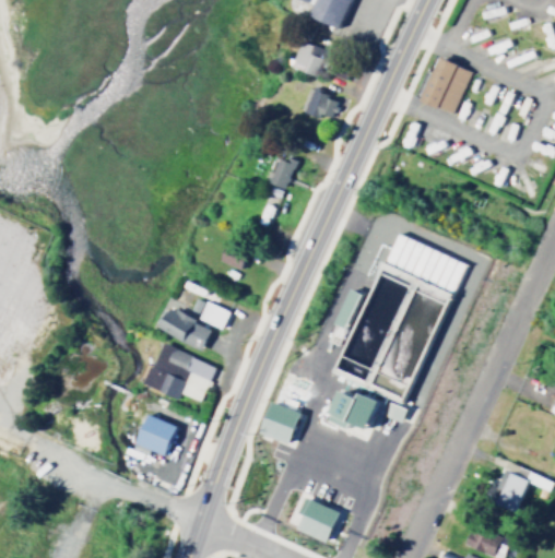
[(341,30),(352,0),(300,0),(315,6),(310,18),(341,30)]
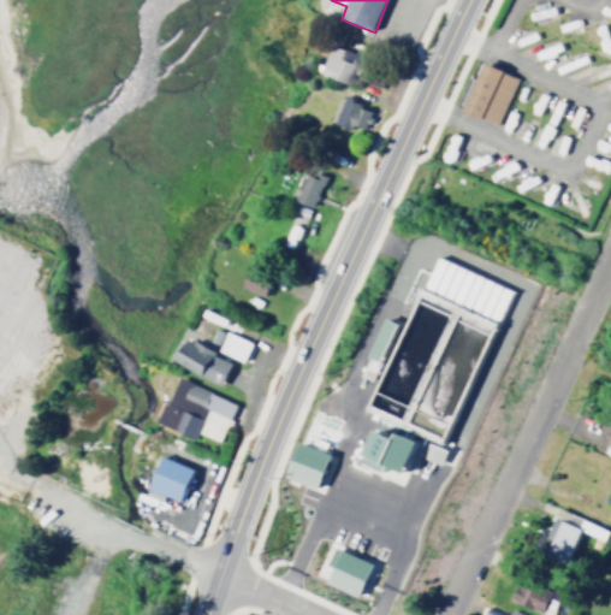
[(322,76),(349,84),(357,54),(332,46),(322,76)]
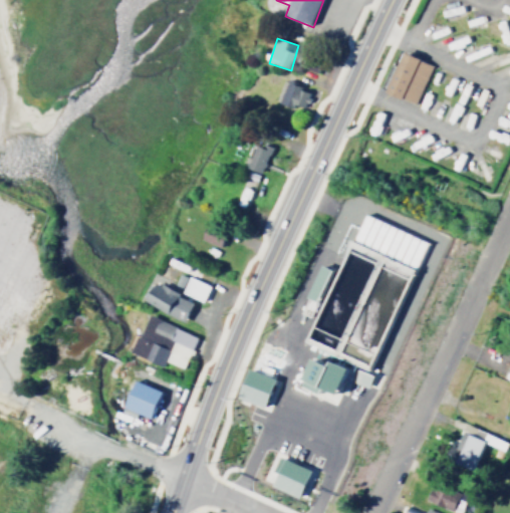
[(388,93),(417,106),(434,66),(405,53),(388,93)]
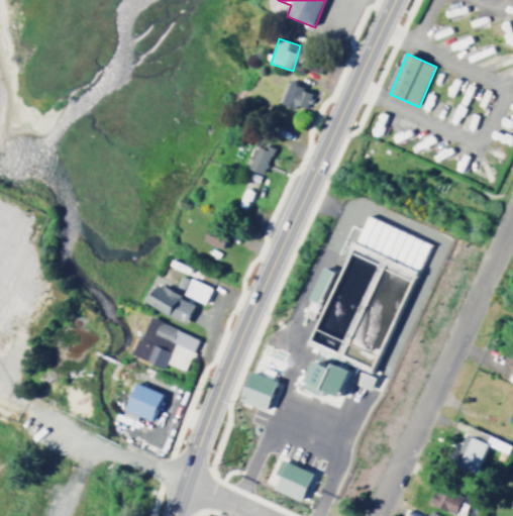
[(291,107),(300,85),(291,81),(282,104),(291,107)]
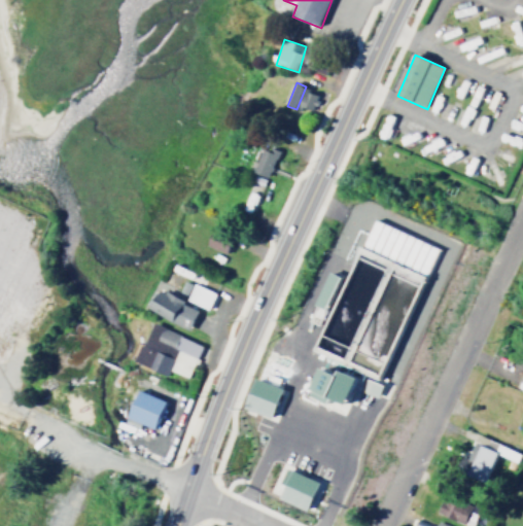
[(316,114),(322,93),(305,89),(299,109),(316,114)]
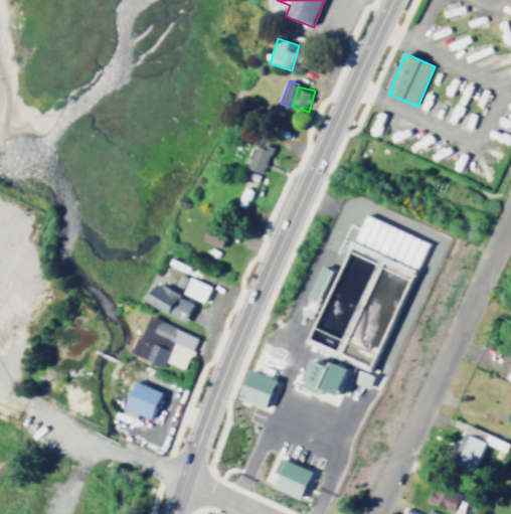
[(273,150),(258,145),(248,168),(264,174),(273,150)]
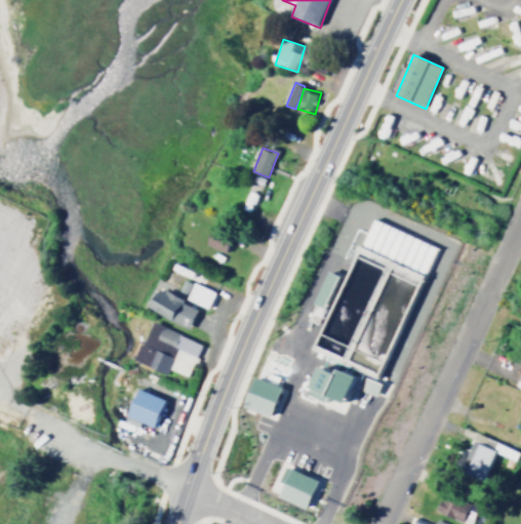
[(361,246),(426,275),(438,246),(372,218),(361,246)]
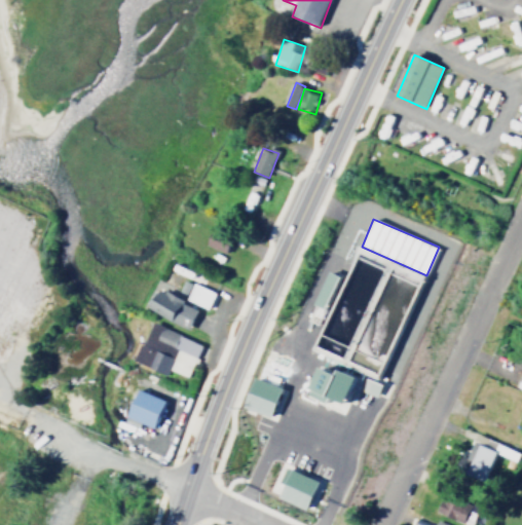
[(208,246),(227,253),(232,237),(213,230),(208,246)]
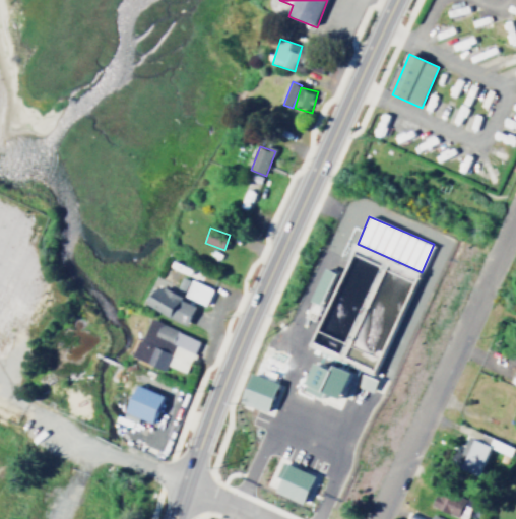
[(178,289),(186,292),(184,298),(207,305),(213,287),(191,280),(191,281),(182,278),(178,289)]
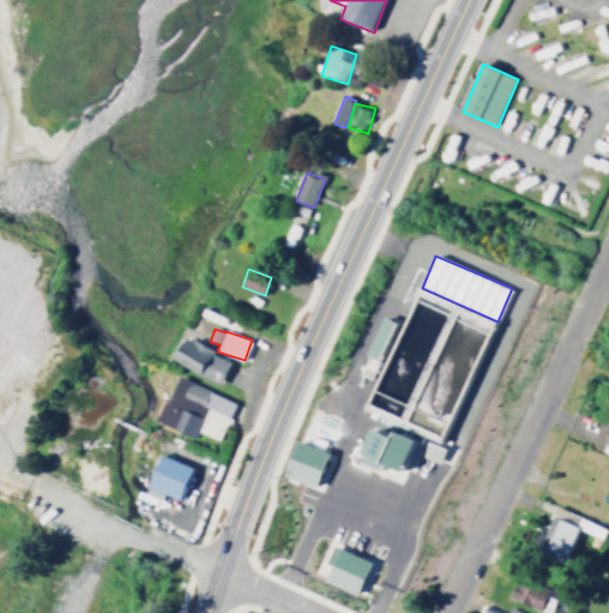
[(174,362),(221,385),(233,360),(186,337),(174,362)]
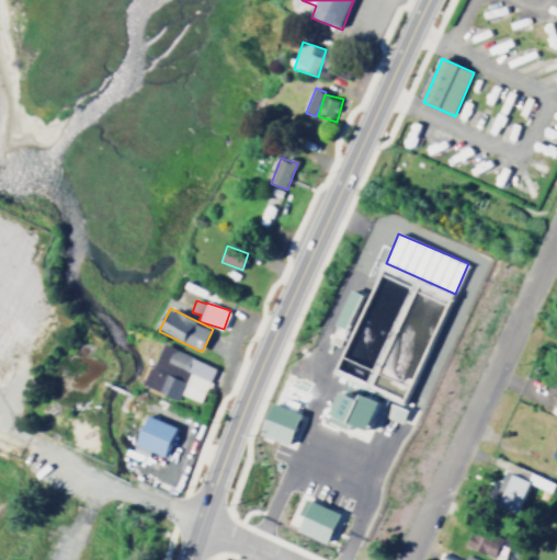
[(217,365),(160,345),(146,386),(180,399),(190,373),(212,380),(217,365)]
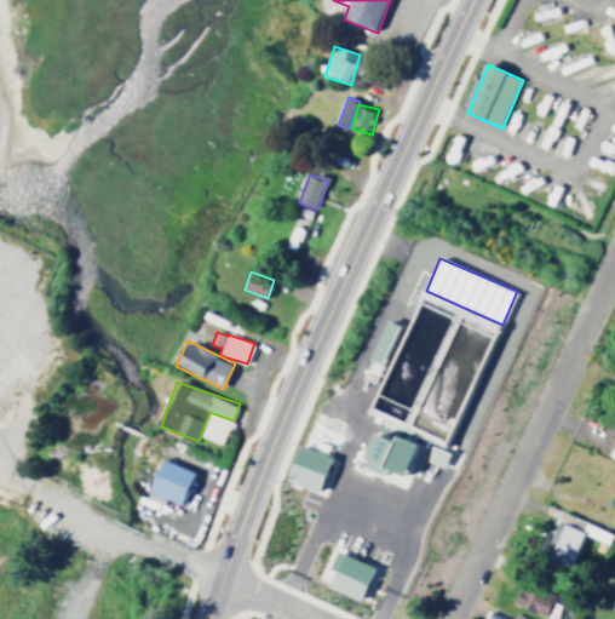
[(222,445),(231,422),(213,413),(206,431),(217,436),(214,441),(222,445)]
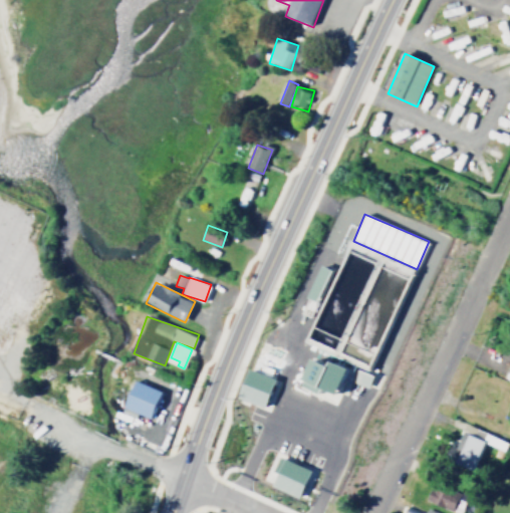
[(340,393),(350,366),(333,360),(332,363),(314,357),(303,386),(320,393),(323,386),(340,393)]
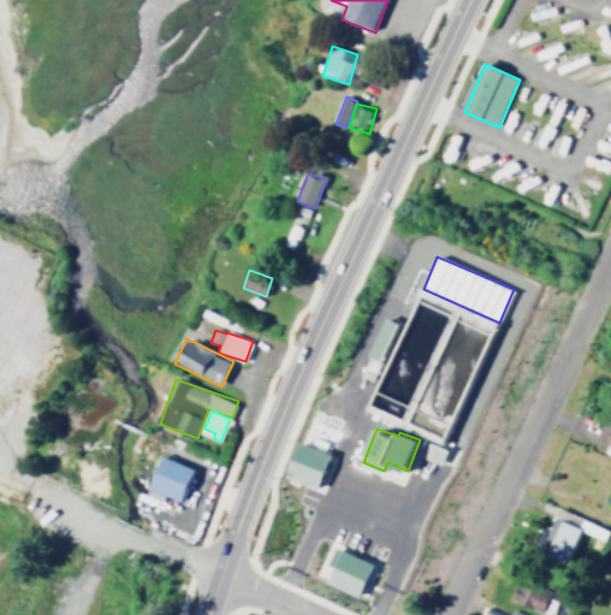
[(319,489),(332,454),(300,442),(286,477),(319,489)]
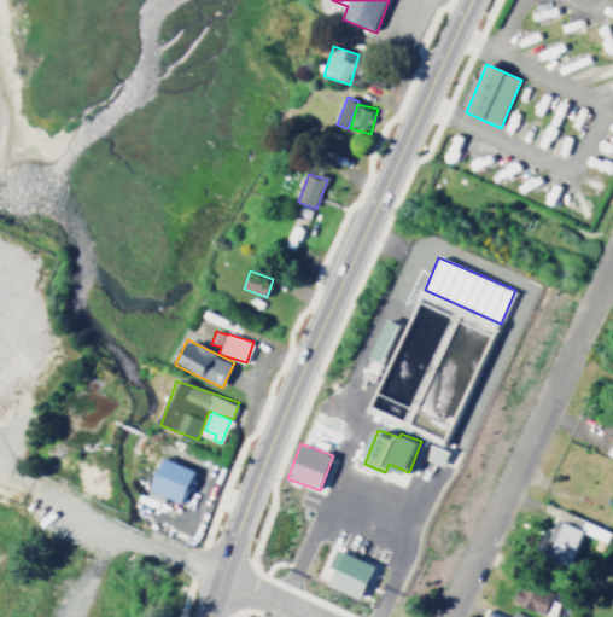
[(184,502),(197,471),(164,458),(151,489),(184,502)]
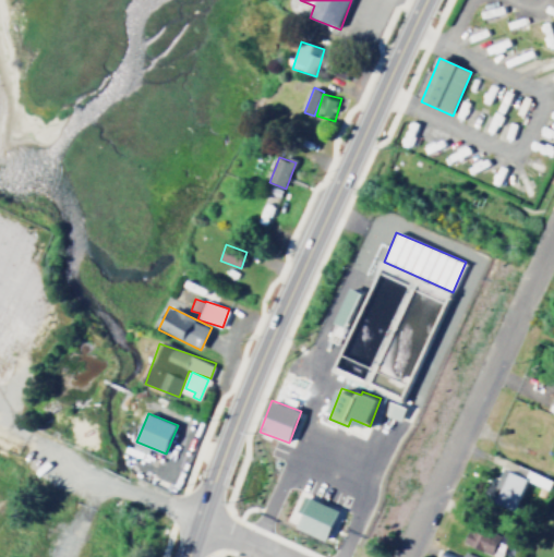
[(552,477),(510,464),(497,505),(516,510),(526,481),(543,486),(540,497),(545,498),(552,477)]
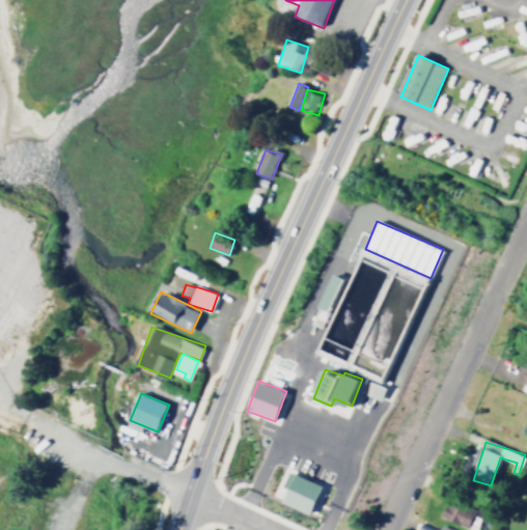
[(309,513),(322,485),(290,472),(283,487),(288,490),(283,502),(309,513)]
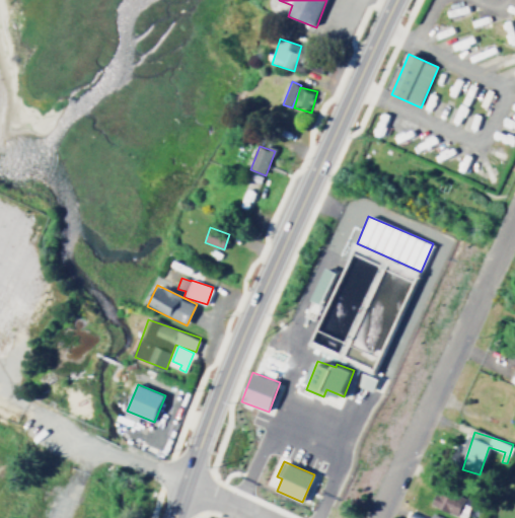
[(466,517),(473,502),(440,488),(432,506),(460,517),(466,517)]
